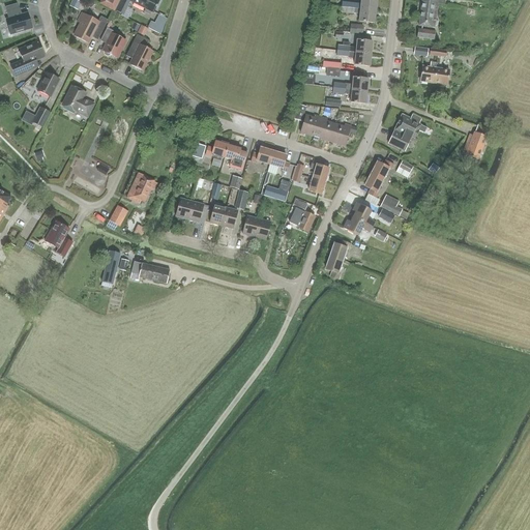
[(77,10),(81,3),(76,0),(71,0),(68,6),(77,10)]
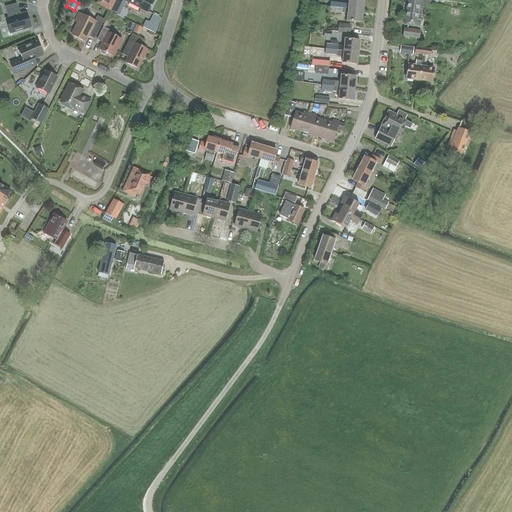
[(97,0),(95,4),(110,11),(115,0),(97,0)]
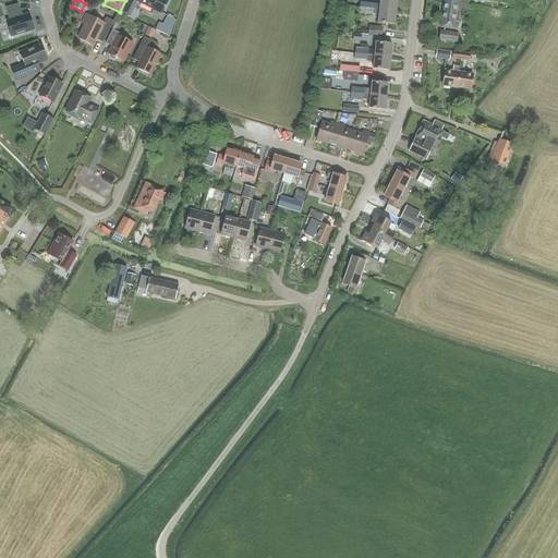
[(126,0),(121,11),(130,15),(137,2),(135,1),(135,0),(126,0)]
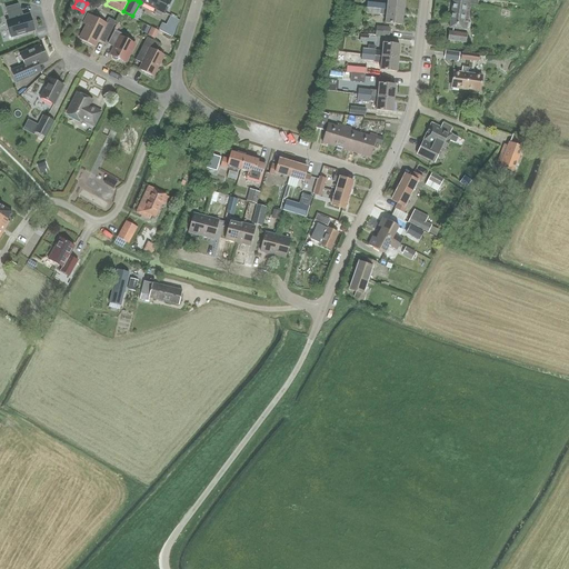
[(138,0),(138,1),(140,2),(156,10),(155,13),(160,17),(162,13),(165,15),(171,1),(170,0),(138,0)]
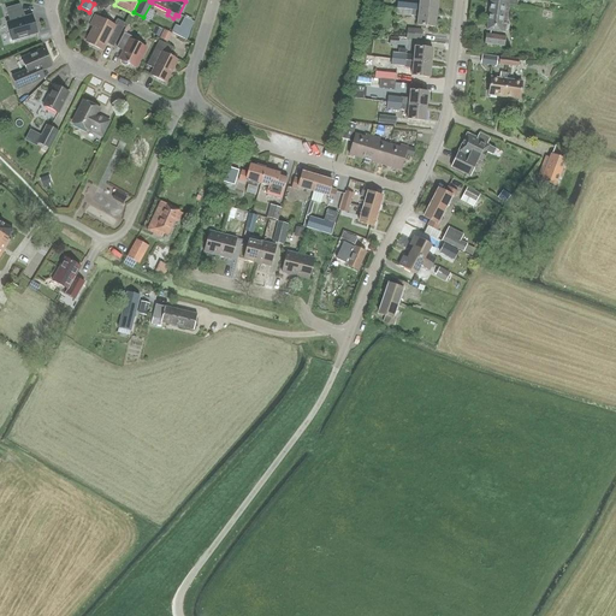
[(397,3),(397,9),(436,13),(437,0),(419,0),(419,5),(397,3)]
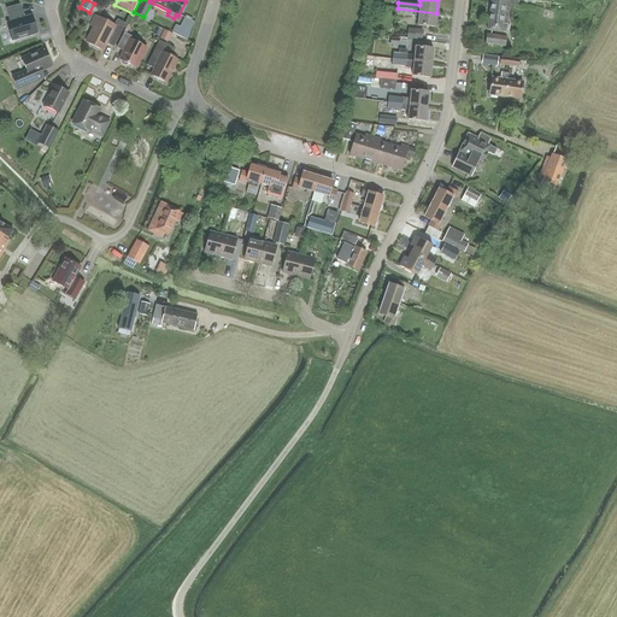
[(505,33),(510,5),(491,3),(487,30),(505,33)]
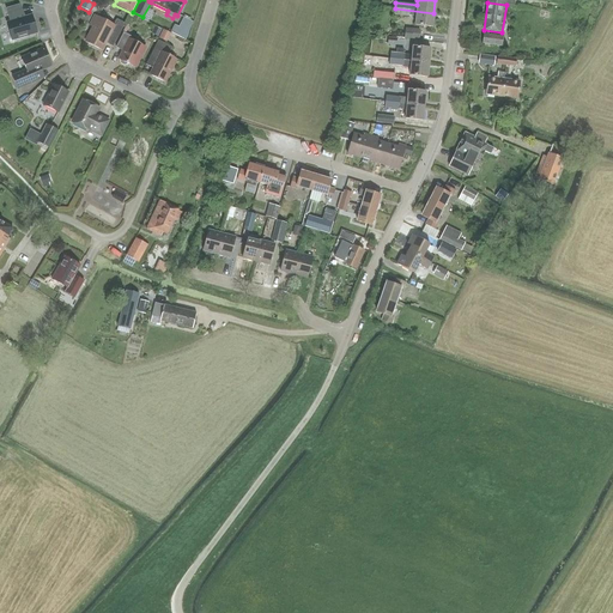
[(10,22),(6,23),(12,41),(37,34),(31,16),(23,18),(19,5),(6,8),(10,22)]
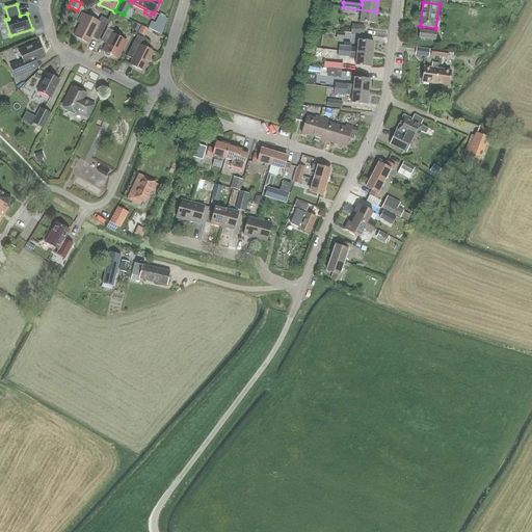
[(375,24),(376,11),(343,7),(342,12),(361,15),(360,22),(375,24)]
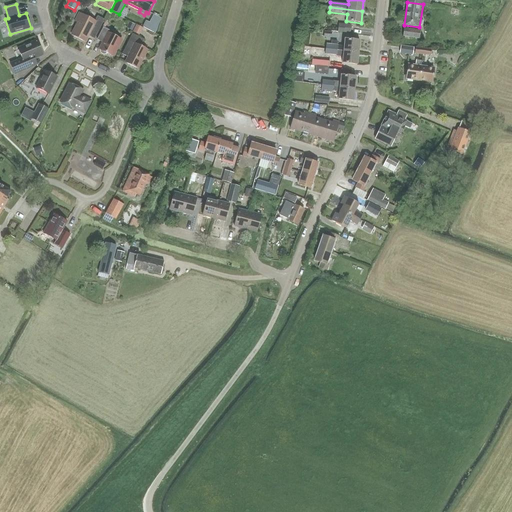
[(104,20),(97,16),(95,21),(79,13),(74,21),(78,23),(71,35),(84,42),(87,36),(94,39),(104,20)]
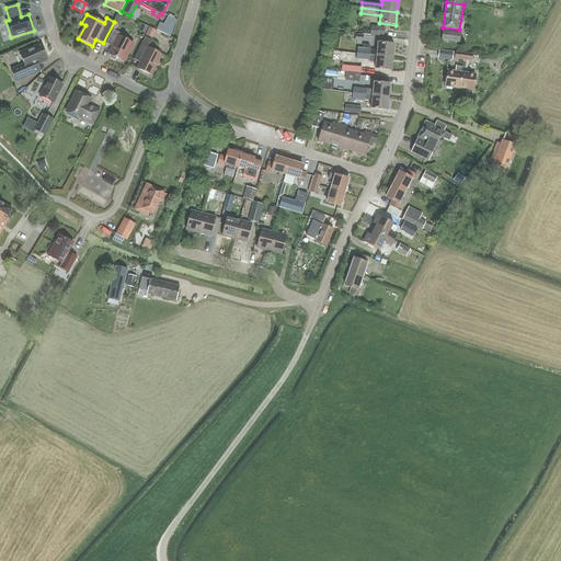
[(138,31),(144,34),(148,27),(141,24),(138,31)]
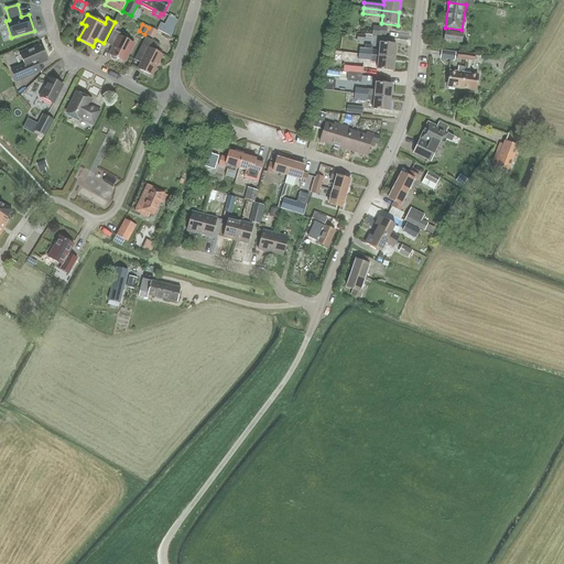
[(150,28),(145,35),(153,39),(155,33),(161,35),(162,33),(150,28)]
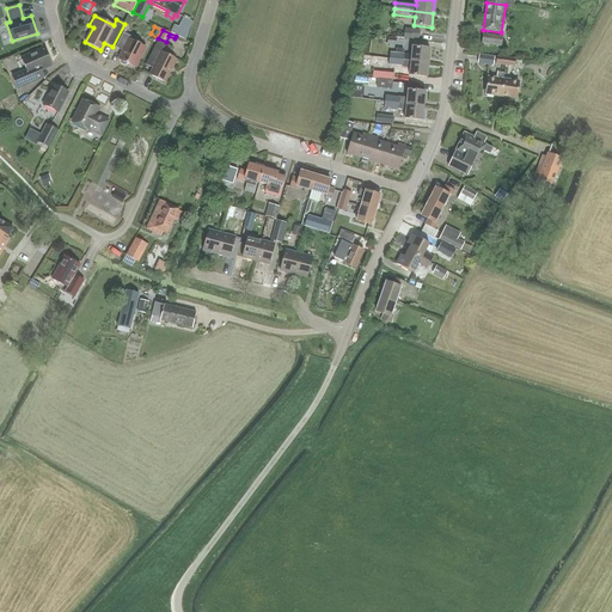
[(404,38),(418,40),(418,31),(404,30),(404,38)]
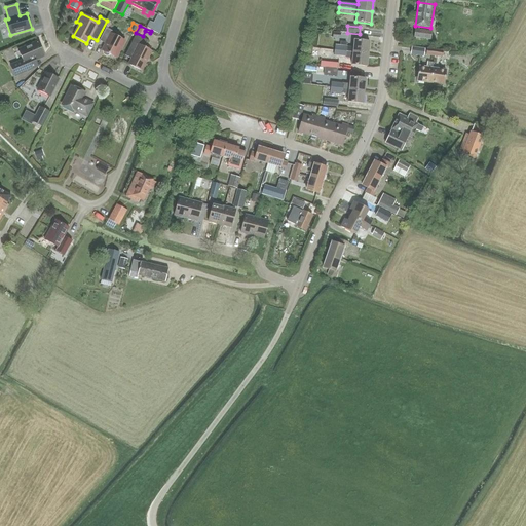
[(115,58),(124,41),(111,34),(112,32),(106,28),(100,41),(106,44),(102,51),(103,53),(105,52),(107,53),(108,55),(110,55),(115,58)]
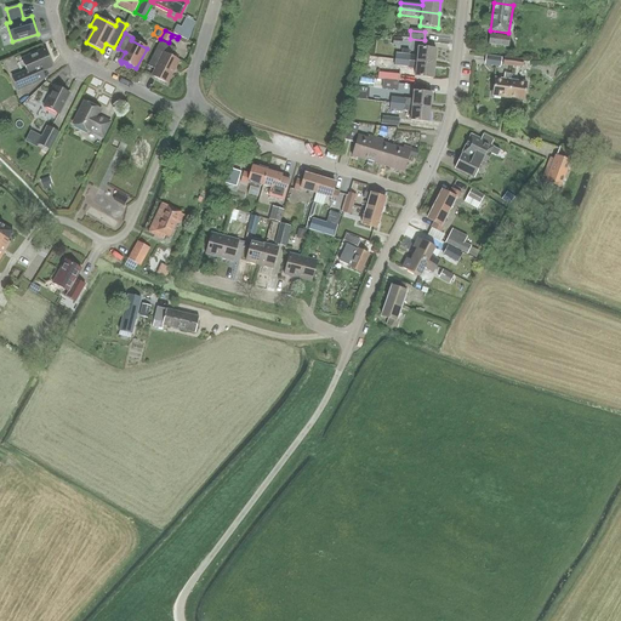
[(510,36),(489,34),(488,44),(508,46),(510,36)]
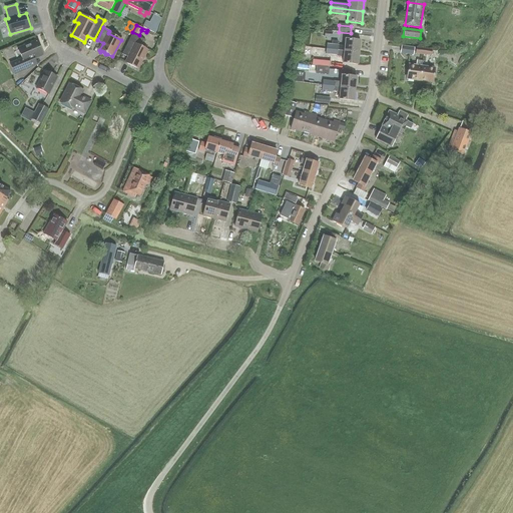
[(125,63),(137,69),(147,50),(140,46),(144,40),(132,34),(121,54),(128,58),(125,63)]
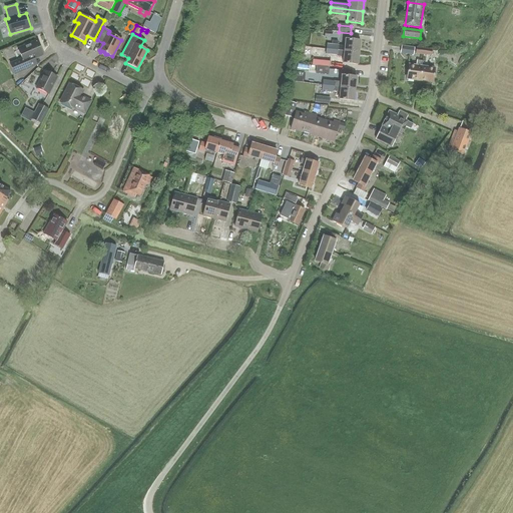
[(339,45),(327,44),(326,49),(344,51),(359,53),(360,41),(345,39),(345,46),(339,45)]
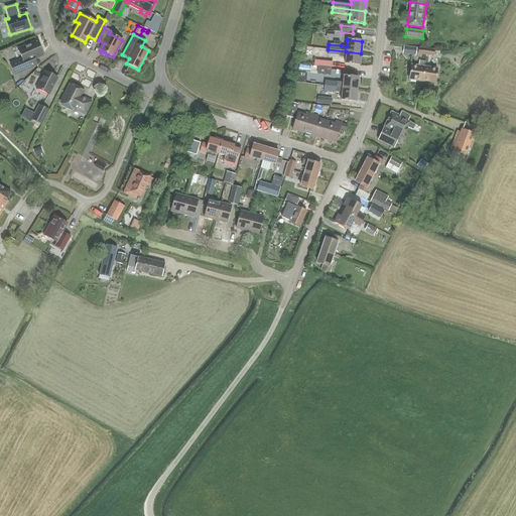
[(34,59),(42,55),(36,41),(18,49),(22,59),(10,65),(14,76),(37,66),(34,59)]
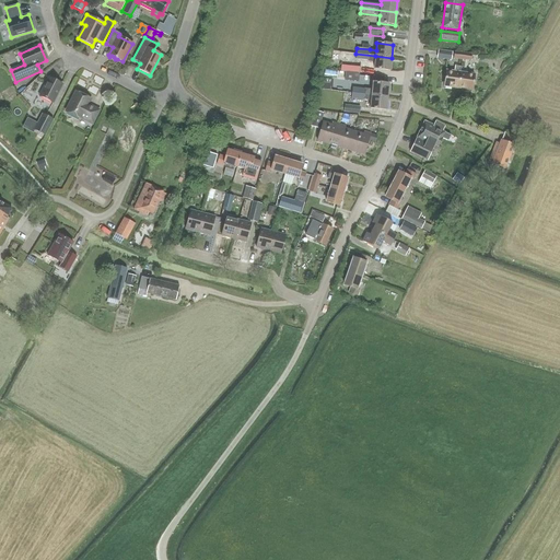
[(436,58),(441,59),(451,60),(453,53),(453,51),(438,49),(436,58)]
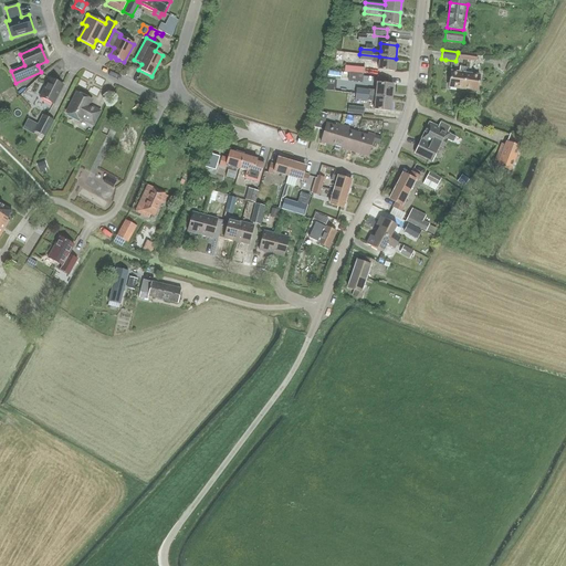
[(395,72),(396,59),(379,56),(359,54),(359,61),(373,62),(379,63),(378,70),(395,72)]
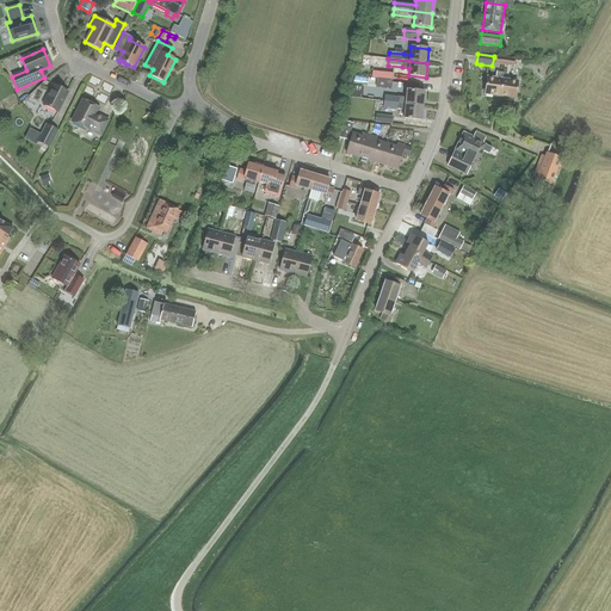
[(377,79),(376,80),(392,81),(393,73),(372,72),(371,78),(377,79)]
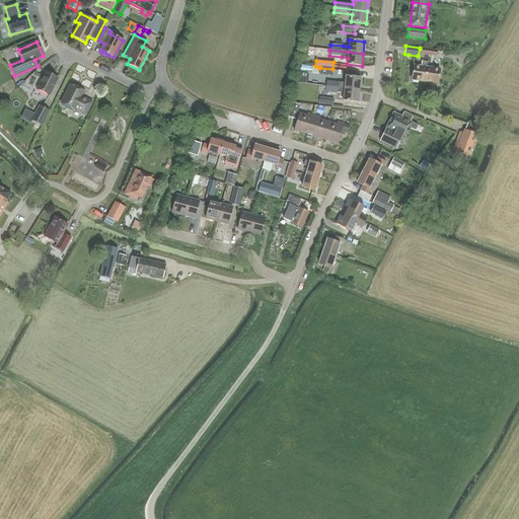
[(422,62),(421,66),(414,65),(412,80),(425,82),(427,67),(427,62),(422,62)]
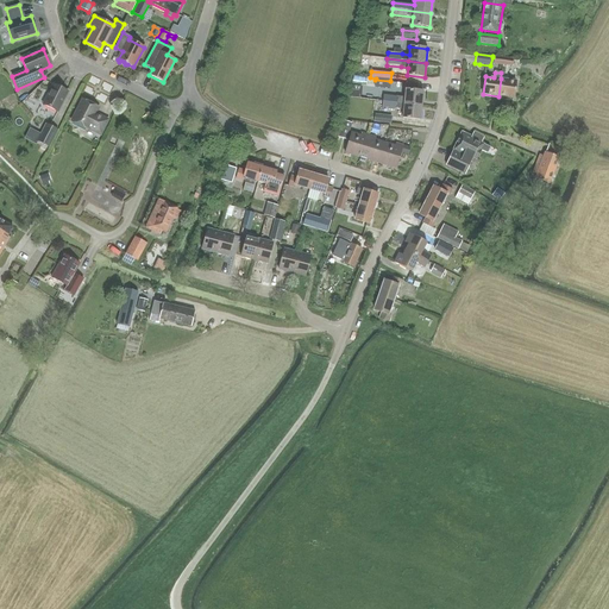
[(501,79),(498,96),(513,99),(515,81),(508,80),(501,79)]
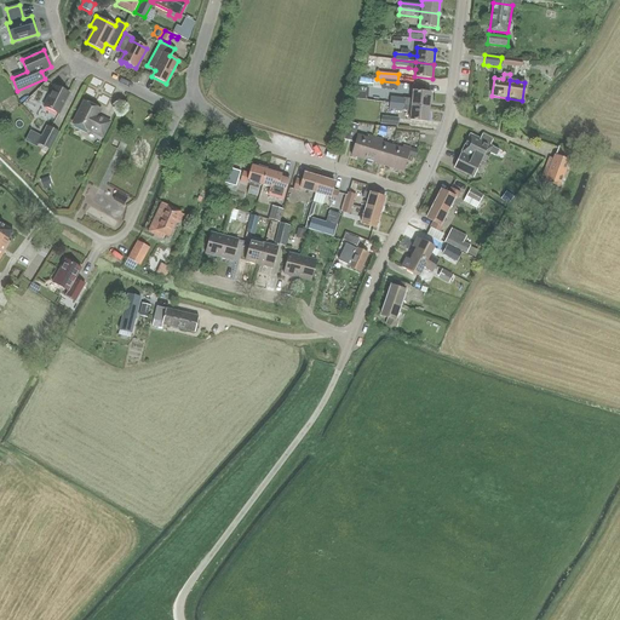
[(382,89),(383,89),(396,91),(397,82),(382,81),(382,89)]
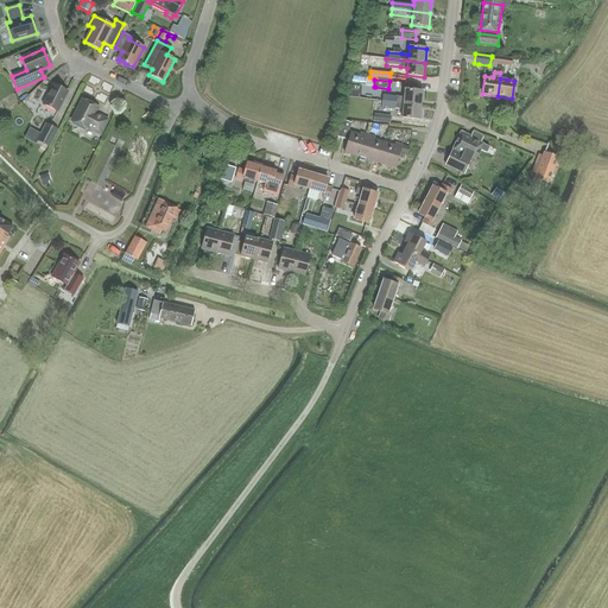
[(68,92),(52,84),(43,105),(57,112),(68,92)]
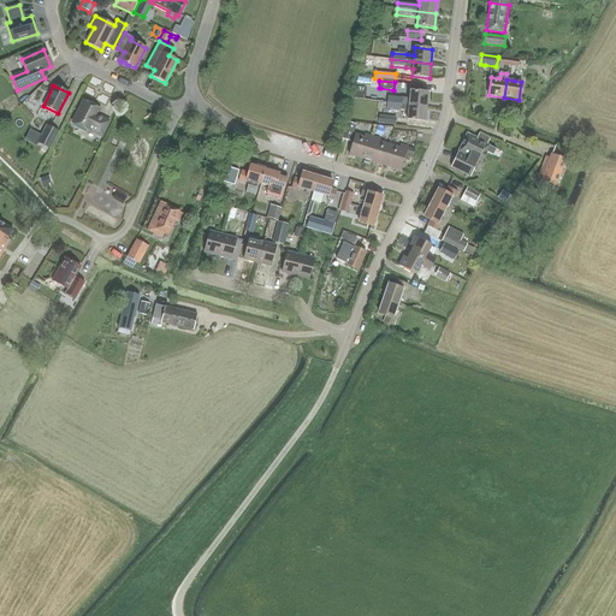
[(357,87),(356,99),(367,100),(368,87),(357,87)]
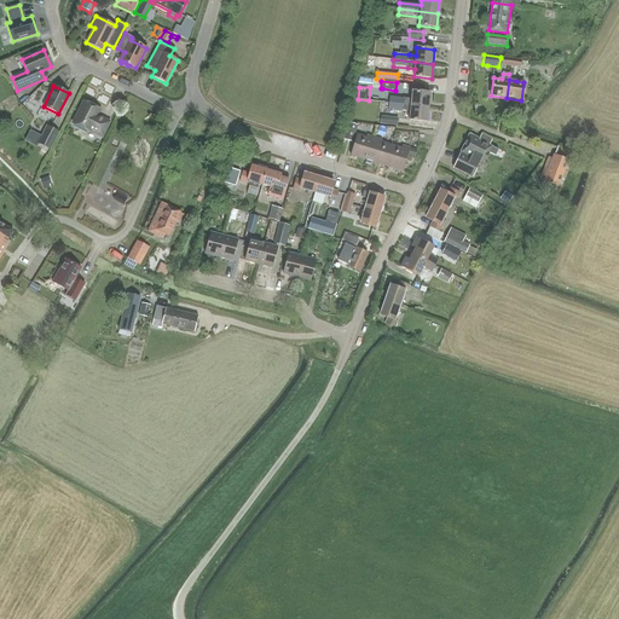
[(389,97),(388,103),(403,105),(428,108),(429,93),(412,91),(411,98),(404,98),(389,97)]
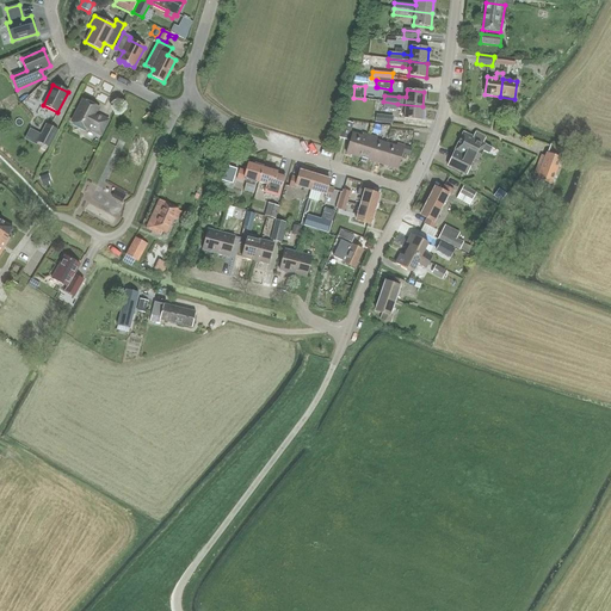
[(99,109),(82,100),(72,122),(87,130),(88,129),(100,135),(107,121),(96,115),(99,109)]
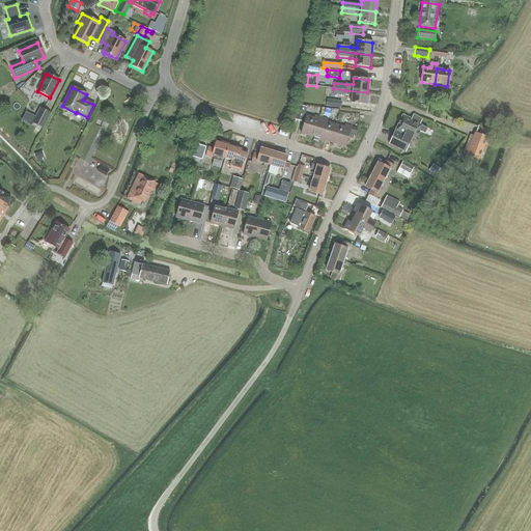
[(345,90),(333,88),(333,94),(345,95),(352,95),(351,103),(366,105),(367,92),(345,90)]
